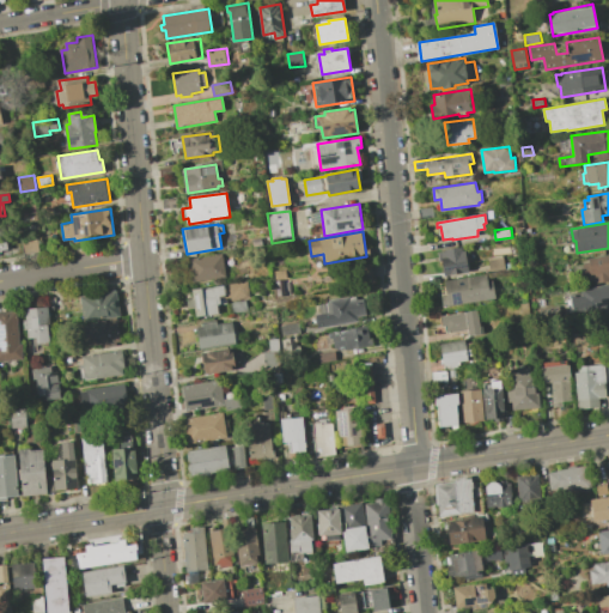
[(38,236),(40,252),(25,254),(23,238),(38,236)]
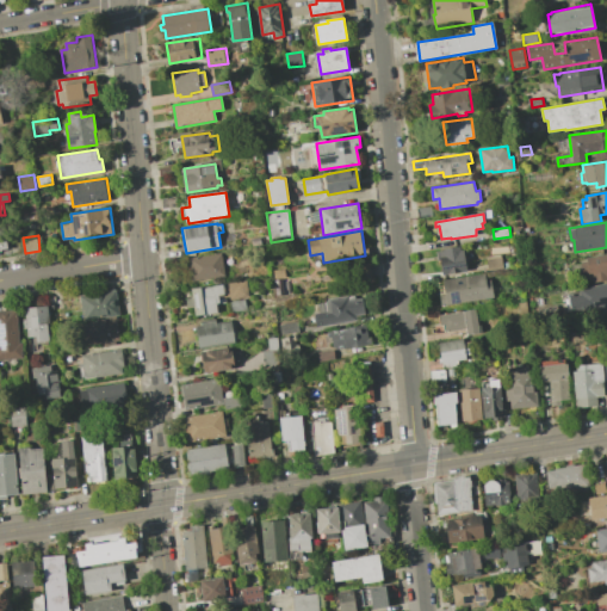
[(462,247),(463,250),(465,250),(468,271),(443,275),(439,250),(462,247)]
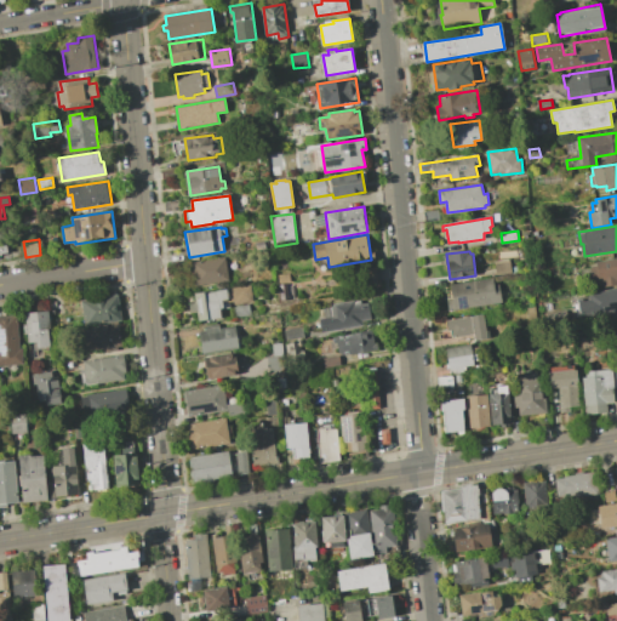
[(194,273),(193,262),(226,257),(229,280),(196,286),(195,280),(193,280),(192,274),(194,273)]
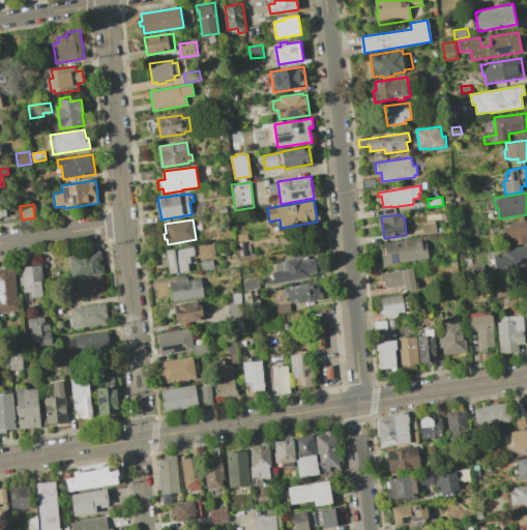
[(526,243),(516,245),(515,242),(513,242),(511,237),(506,238),(505,227),(510,227),(509,223),(526,219),(526,243)]
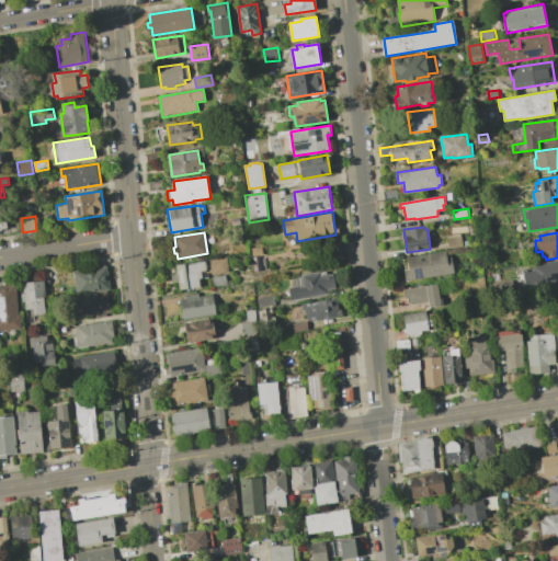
[(462,233),(464,247),(450,249),(447,236),(462,233)]
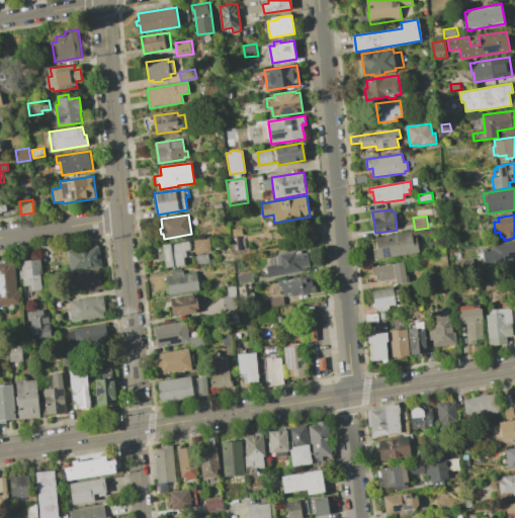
[(377,251),(375,238),(412,232),(413,238),(417,237),(420,253),(379,259),(379,258),(375,258),(374,251),(377,251)]
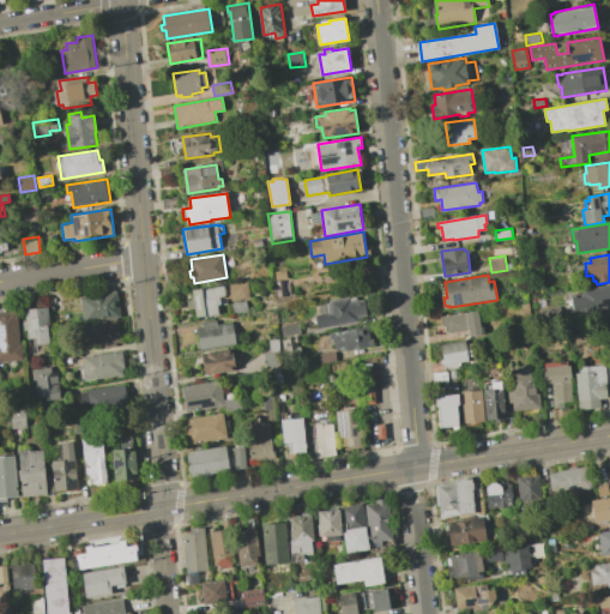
[(194,300),(193,290),(248,282),(251,298),(233,301),(233,299),(222,300),(222,304),(218,305),(221,313),(197,318),(195,308),(189,309),(188,300),(194,300)]
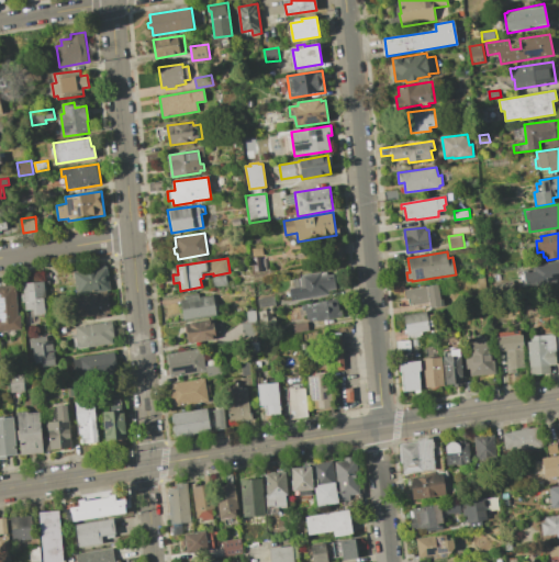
[(534,269),(534,265),(558,260),(558,281),(526,287),(524,271),(534,269)]
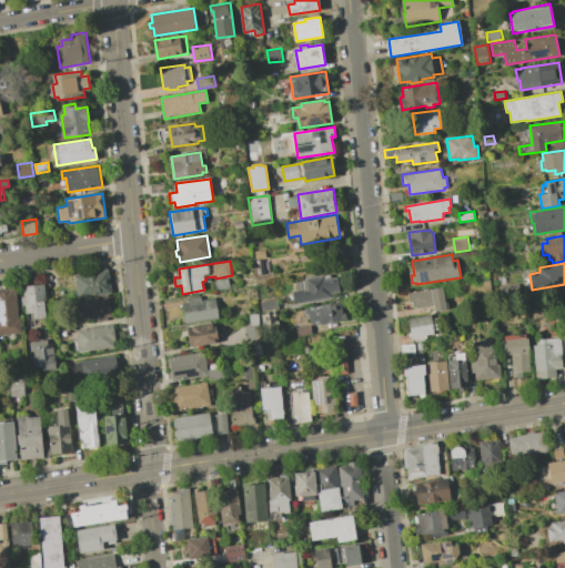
[(109,270),(112,292),(79,296),(76,274),(109,270)]
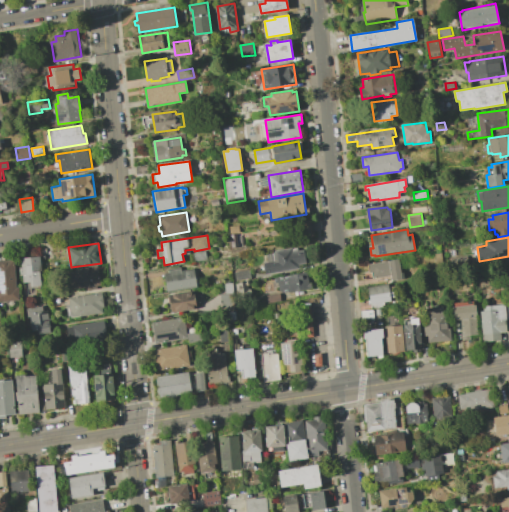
[(264,266),(264,263),(275,261),(274,252),(303,246),(306,264),(299,265),(300,267),(266,273),(265,269),(264,269),(263,266),(264,266)]
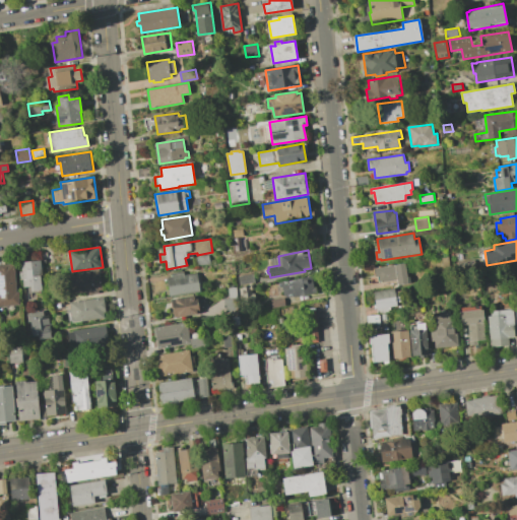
[(197,257),(212,254),(214,263),(198,266),(197,257)]
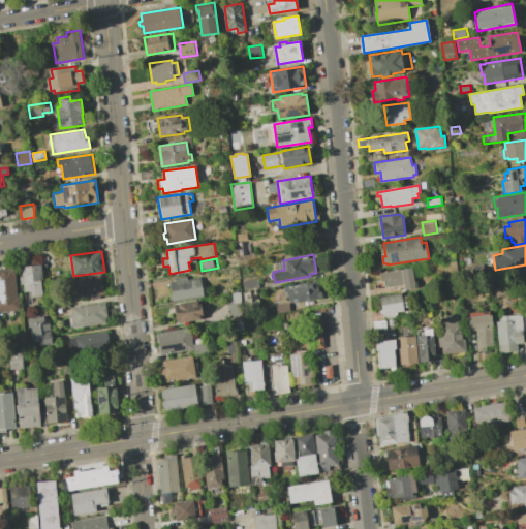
[(457,260),(459,272),(452,273),(451,262),(457,260)]
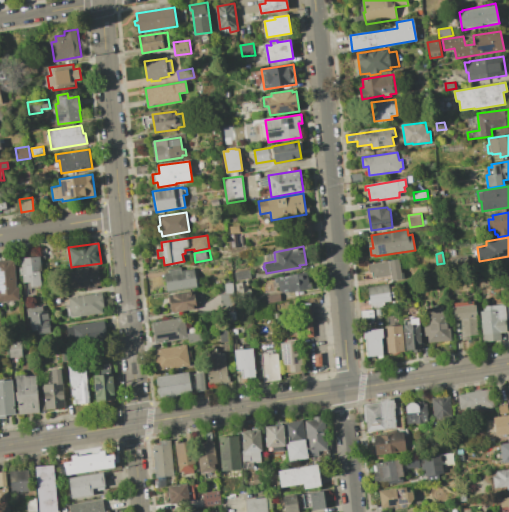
[(469,255),(470,265),(453,268),(451,258),(469,255)]
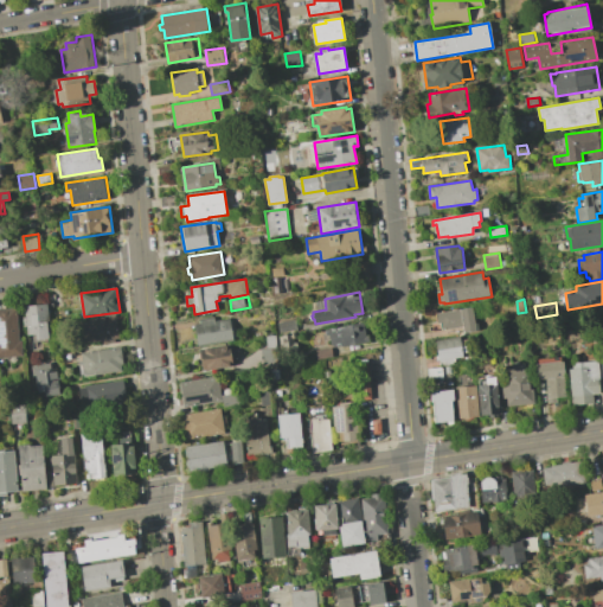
[(26,317),(25,306),(47,304),(51,339),(39,340),(38,334),(27,336),(27,326),(24,326),(23,318),(26,317)]
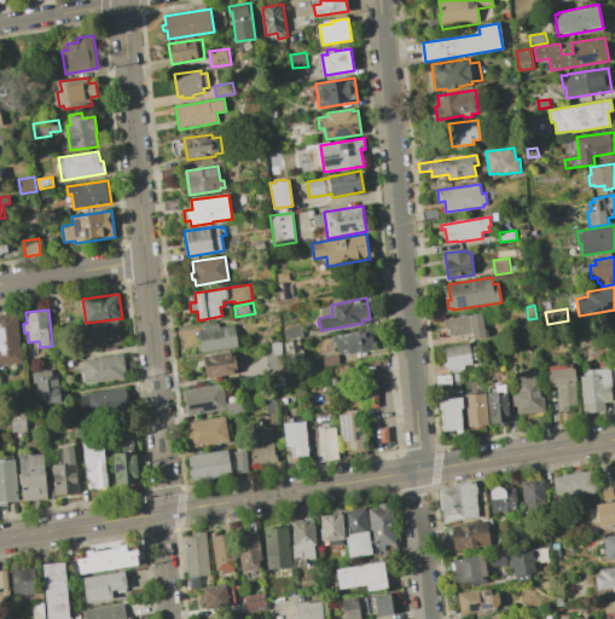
[(482,313),(486,337),(475,339),(474,333),(452,336),(451,329),(446,329),(445,319),(482,313)]
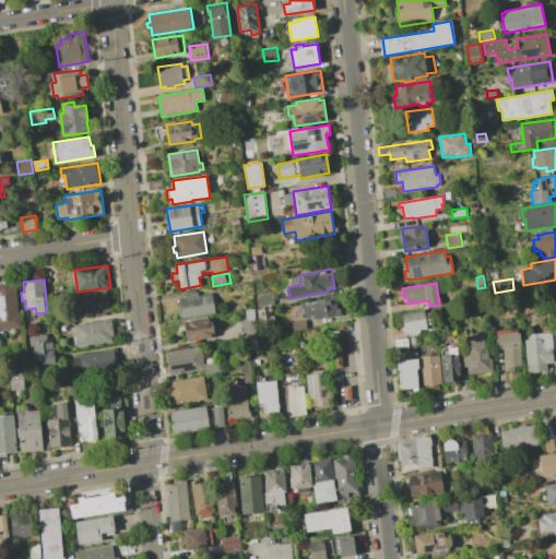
[(0,285),(16,284),(19,313),(21,313),(22,328),(0,329),(0,285)]
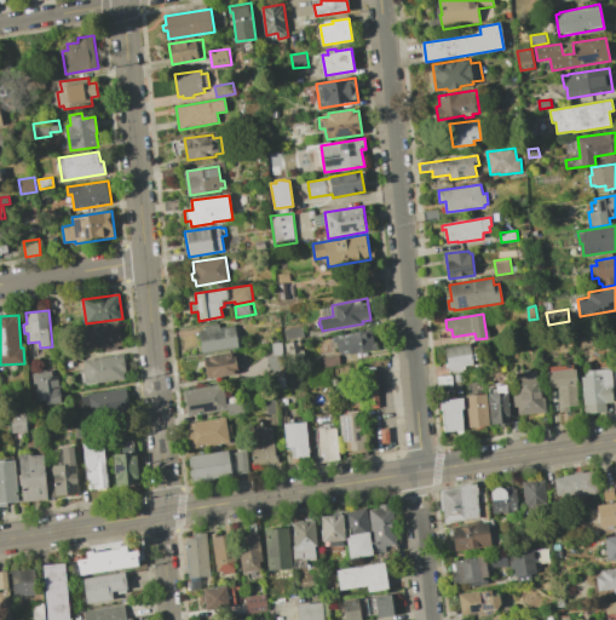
[(207,329),(206,325),(219,323),(220,328),(236,326),(240,348),(203,352),(200,331),(207,329)]
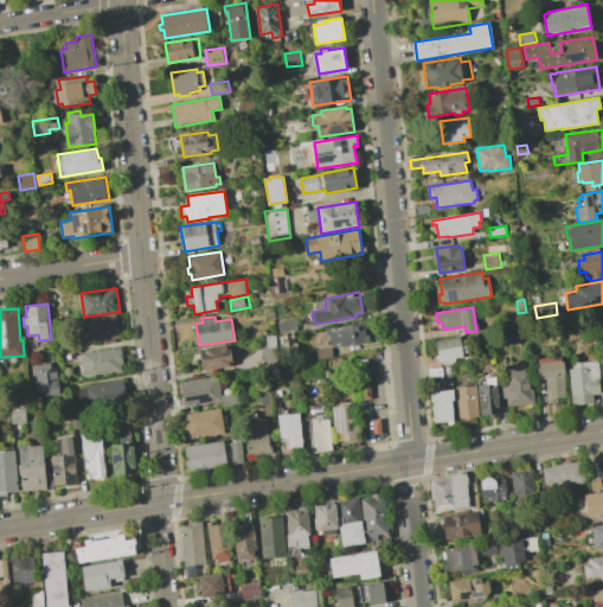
[(83,343),(120,342),(119,318),(83,319),(83,343)]
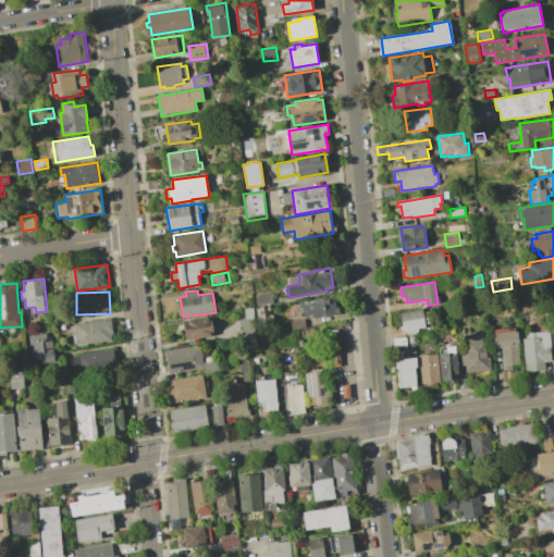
[(274,302),(258,306),(256,296),(272,293),(274,302)]
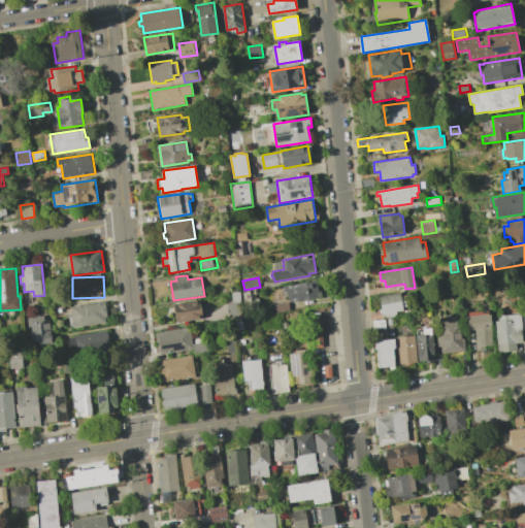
[(318,279),(320,292),(322,292),(323,297),(304,300),(304,299),(290,301),(287,286),(318,279)]
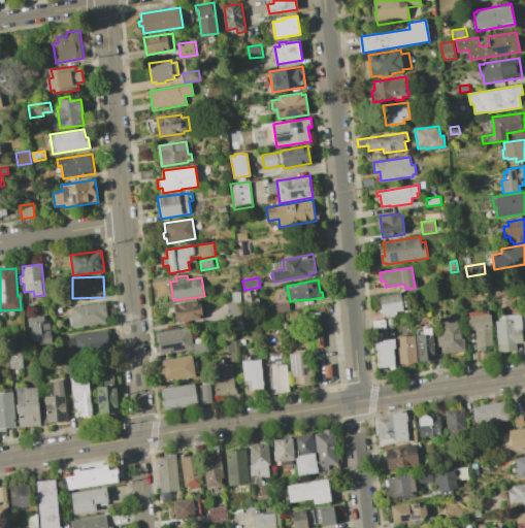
[(401,293),(401,295),(412,293),(414,305),(404,307),(404,309),(383,314),(380,297),(401,293)]
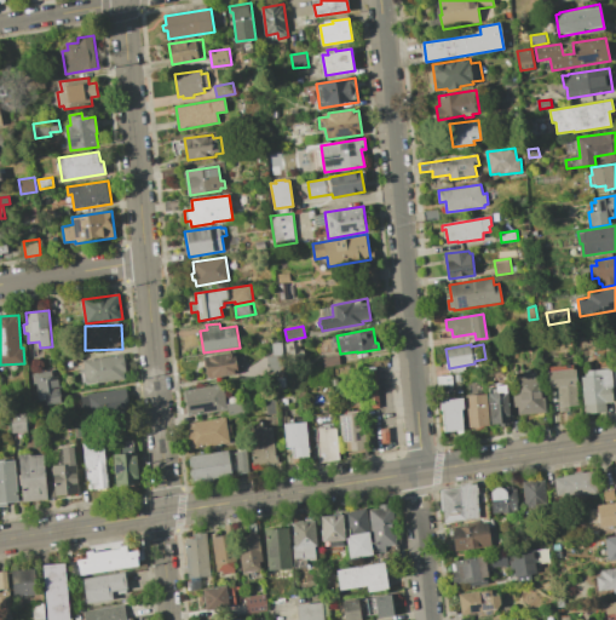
[(235,352),(239,374),(208,378),(205,357),(235,352)]
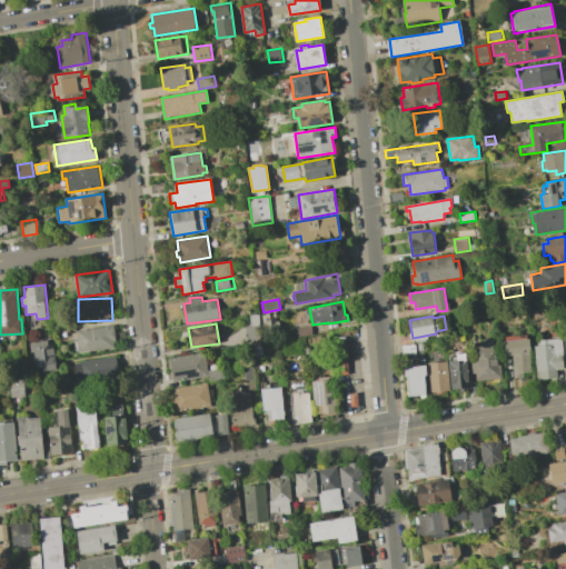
[(113,325),(117,341),(113,341),(113,347),(80,352),(76,331),(113,325)]
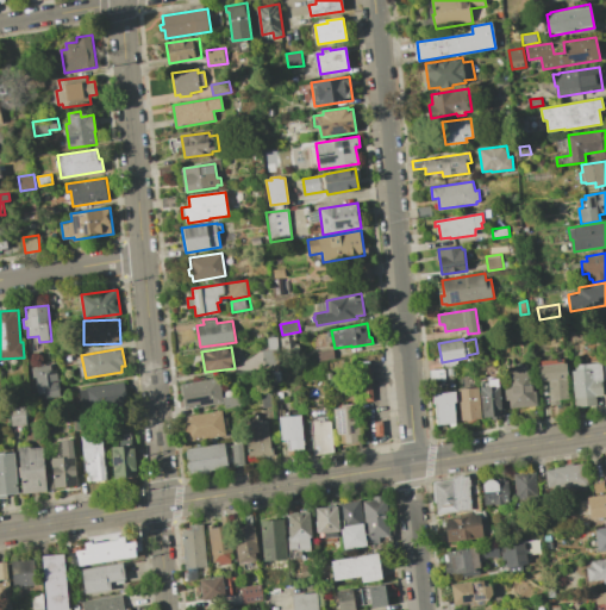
[(336,359),(319,361),(318,352),(335,349),(336,359)]
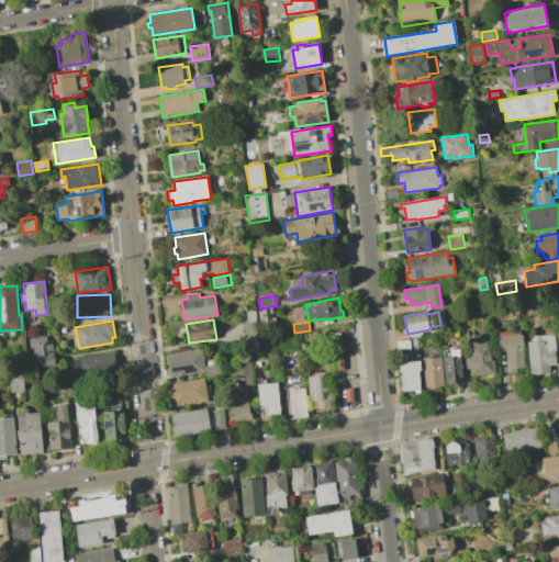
[(498,337),(500,337),(499,333),(514,332),(514,334),(518,334),(518,330),(521,330),(521,335),(523,335),(526,367),(517,368),(517,372),(509,373),(506,350),(499,351),(498,337)]
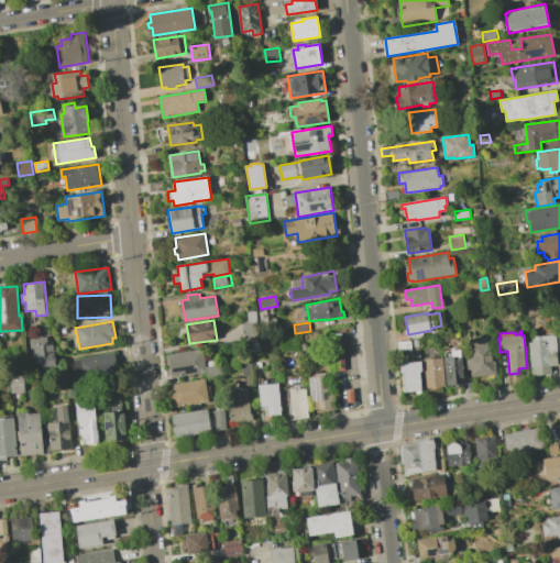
[(533,342),(533,337),(557,334),(559,365),(551,365),(551,374),(531,375),(529,342),(533,342)]
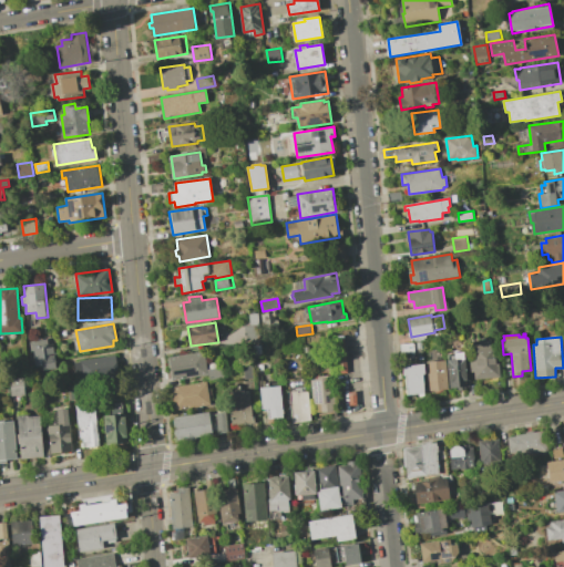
[(42,364),(34,366),(30,341),(48,339),(49,347),(54,347),(58,368),(43,370),(42,364)]
